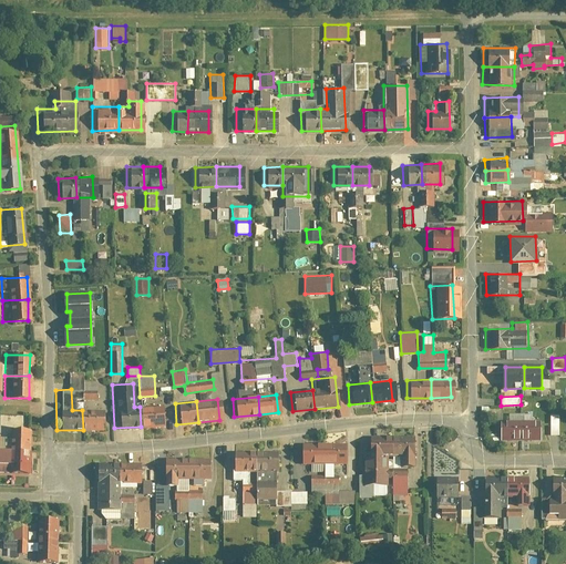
[(160,406),(140,407),(141,427),(161,426),(160,406)]
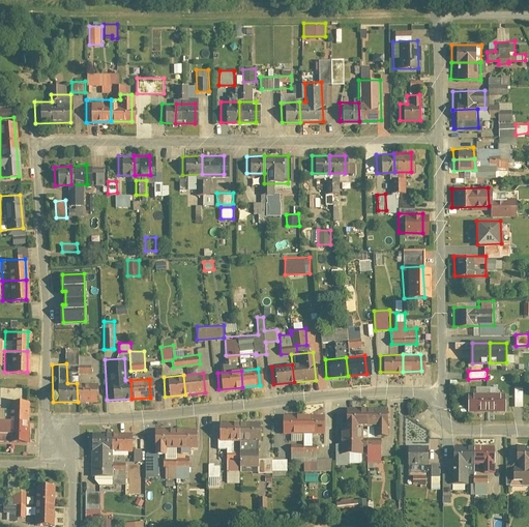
[(77,383),(78,402),(95,401),(94,382),(77,383)]
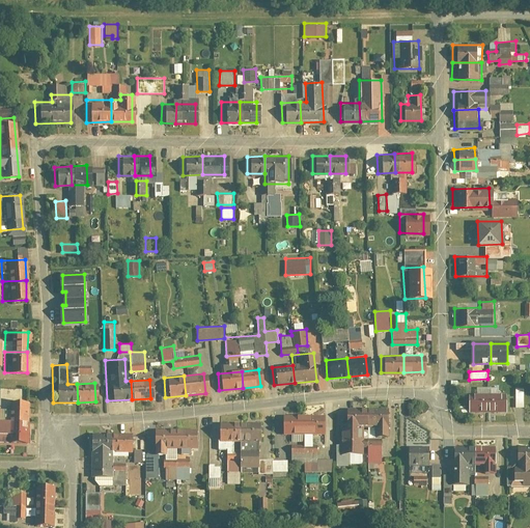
[(514,407),(524,407),(524,388),(515,388),(514,407)]
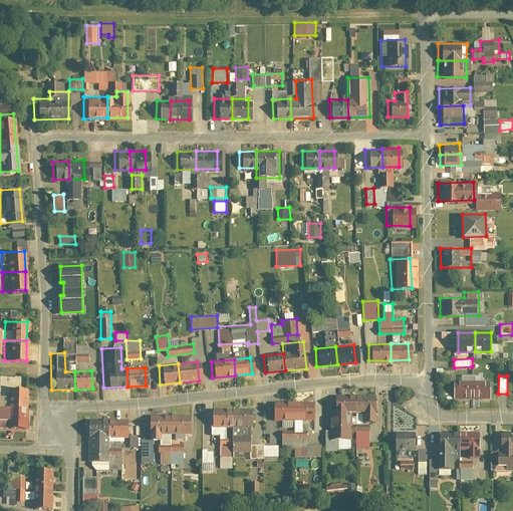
[(448,398),(467,398),(467,379),(448,379),(448,398)]
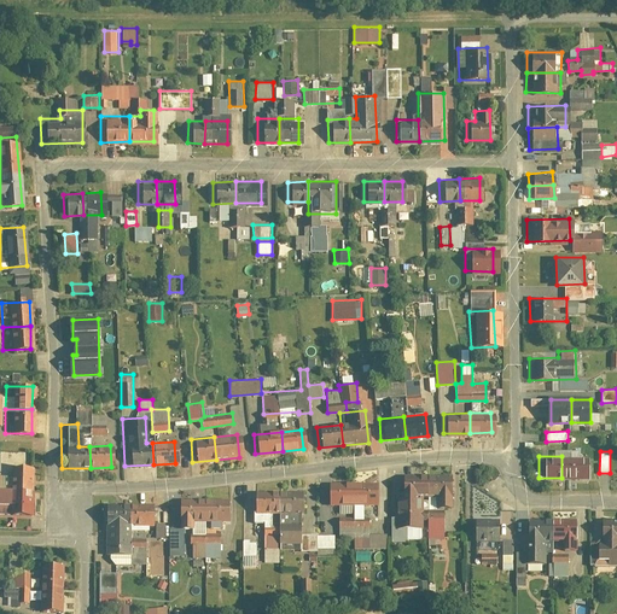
[(562,478),(585,477),(585,456),(562,456),(562,478)]
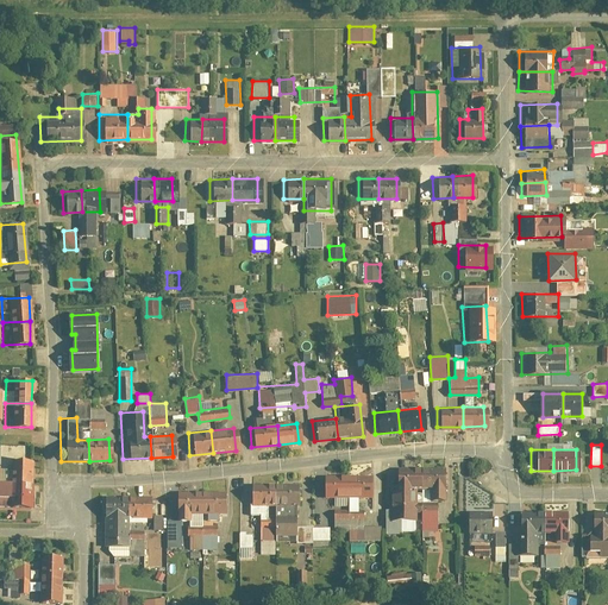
[(29,459),(4,459),(4,480),(0,480),(0,505),(30,505),(29,459)]
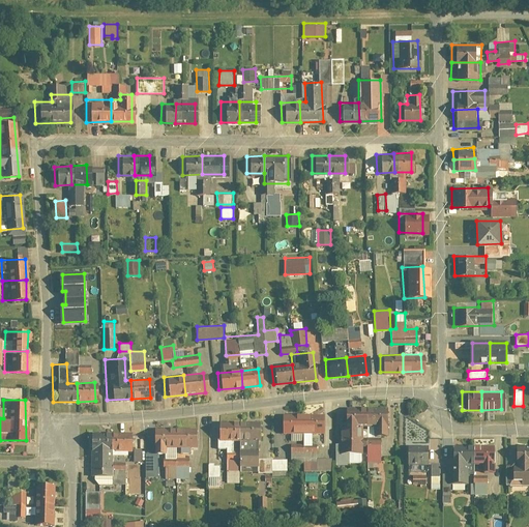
[(335,422),(336,452),(362,451),(361,426),(371,426),(371,436),(389,435),(388,420),(383,405),(343,407),(344,421),(335,422)]
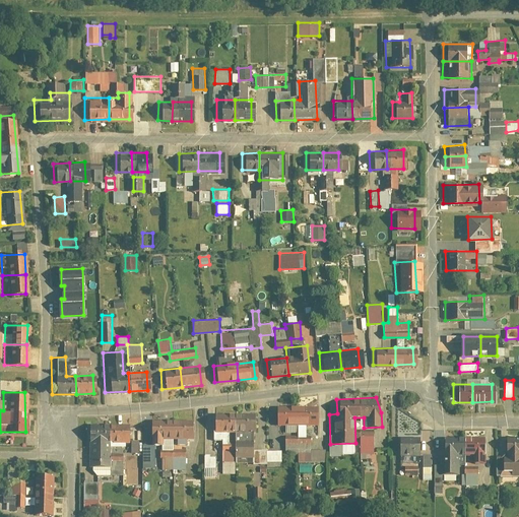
[(295,405),(274,405),(273,424),(294,424),(295,405)]
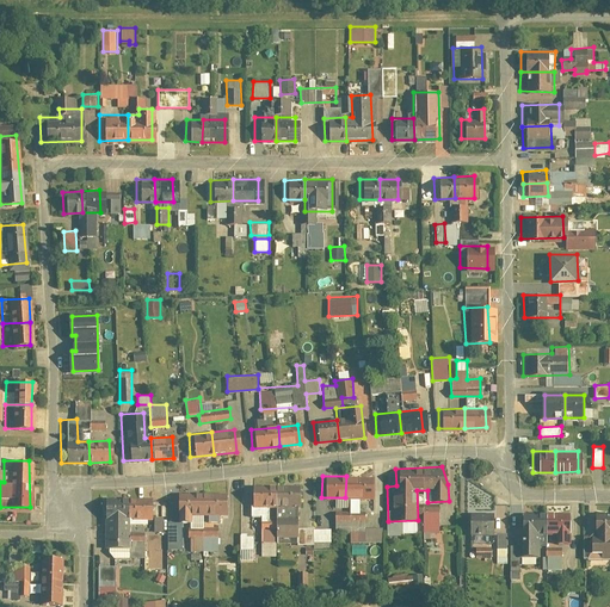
[(369,476),(346,476),(345,497),(369,497),(369,476)]
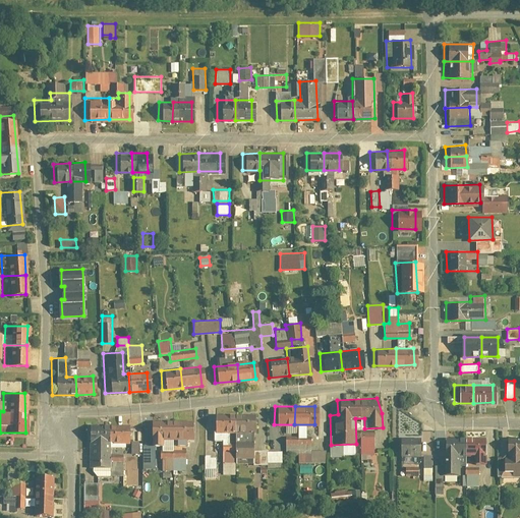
[(230,433),(251,433),(250,413),(230,414),(230,433)]
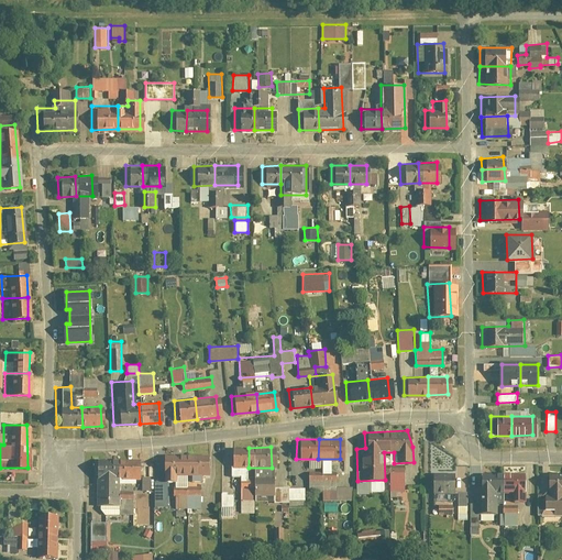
[(249,468),(249,448),(227,448),(227,468),(249,468)]
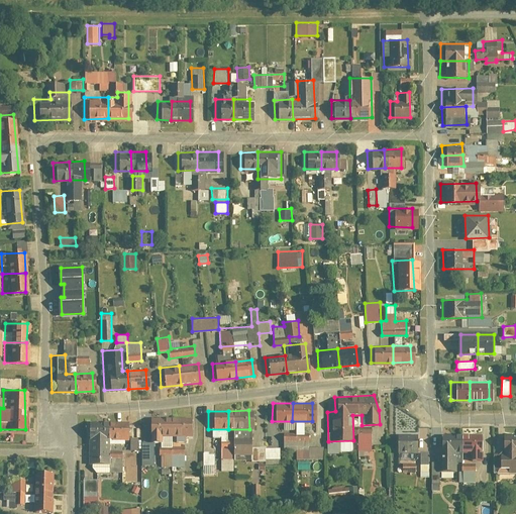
[(146,416),(146,442),(162,442),(162,436),(188,436),(188,416),(146,416)]
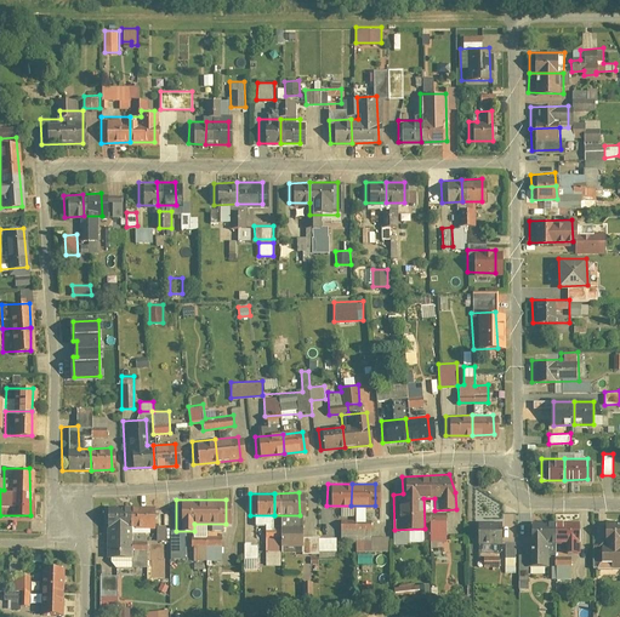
[(149,504),(128,506),(128,529),(151,529),(149,504)]
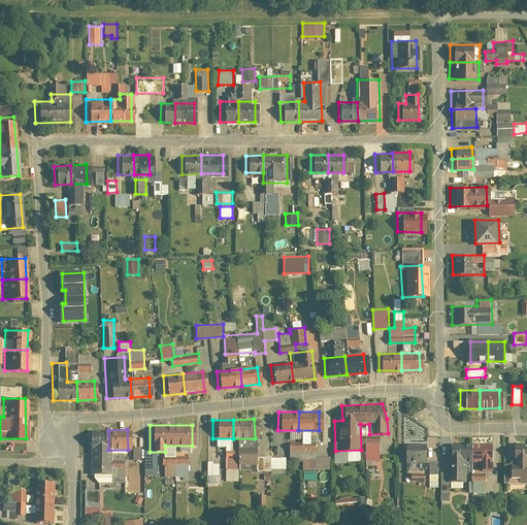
[(108,430),(84,431),(86,473),(109,473),(108,450),(108,430)]
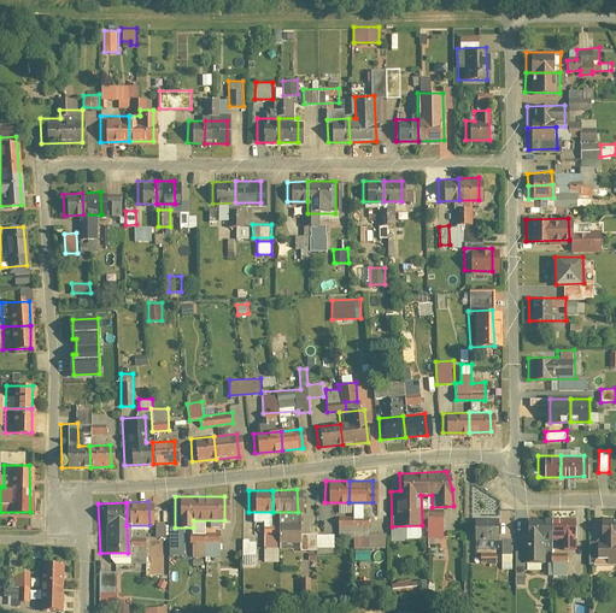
[(273,523),(257,523),(257,548),(276,548),(276,542),(298,542),(298,512),(273,512),(273,523)]
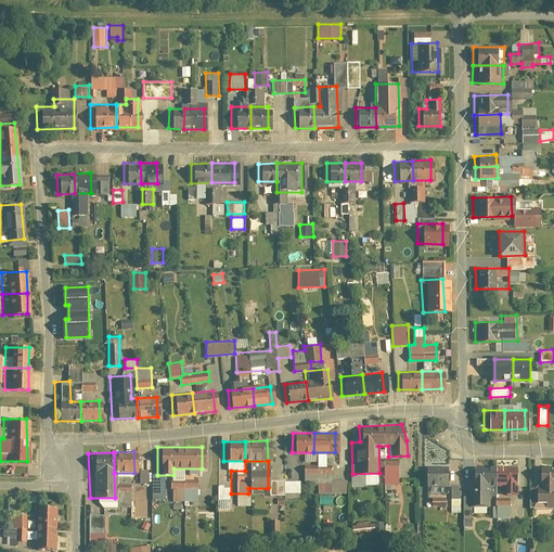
[(427,465),(427,485),(450,484),(450,464),(427,465)]
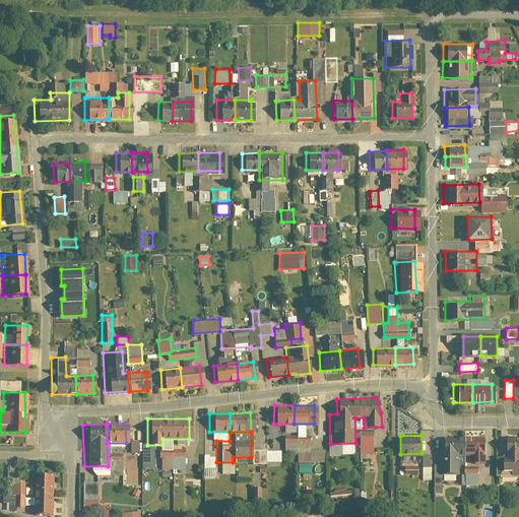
[(499,456),(500,475),(518,474),(518,436),(503,437),(503,456),(499,456)]
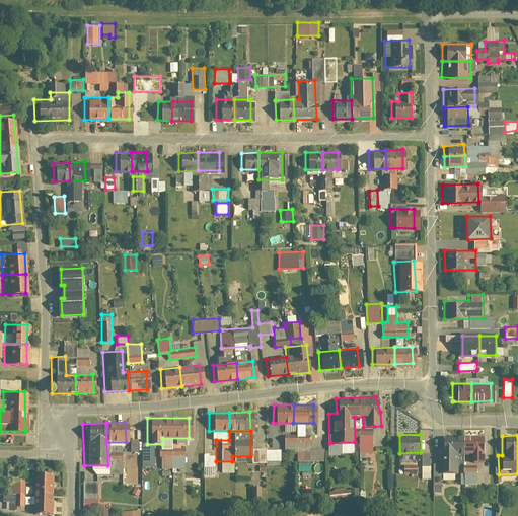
[(435,449),(435,473),(457,473),(457,454),(481,454),(481,436),(439,436),(439,449),(435,449)]
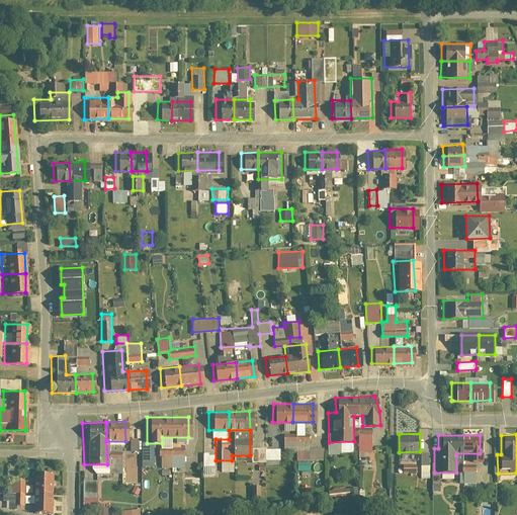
[(297,450),(297,459),(324,459),(324,447),(312,447),(311,437),(283,438),(284,450),(297,450)]
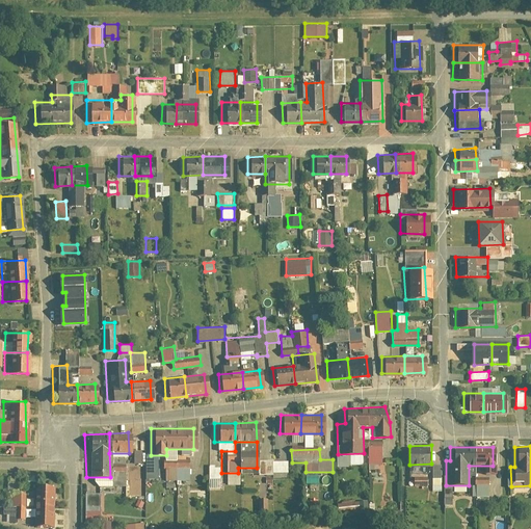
[(186,478),(186,458),(158,458),(158,471),(168,471),(168,478),(186,478)]
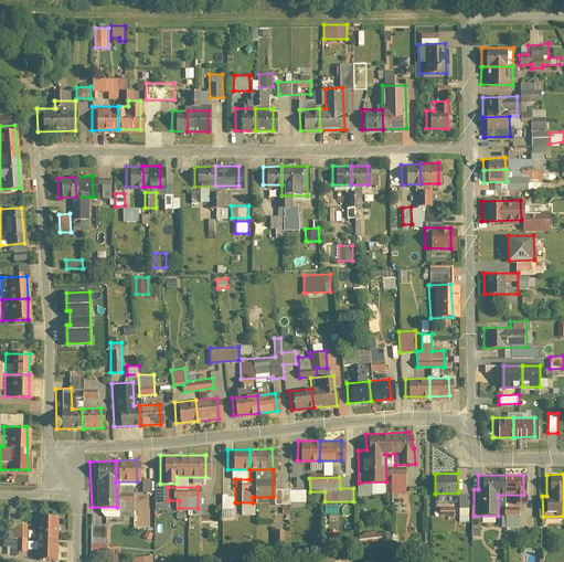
[(459,492),(459,516),(469,516),(469,492),(459,492)]
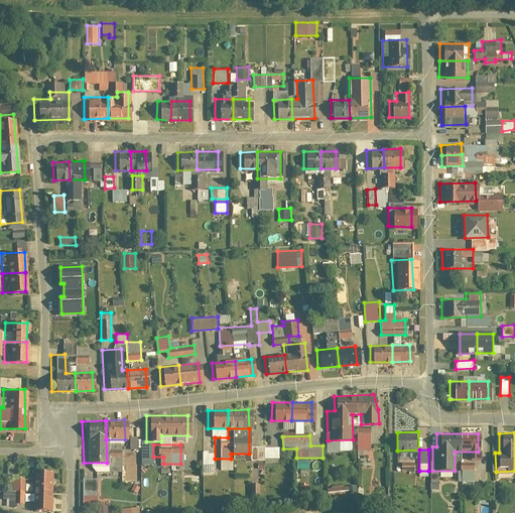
[(215,473),(215,452),(203,452),(203,473),(215,473)]
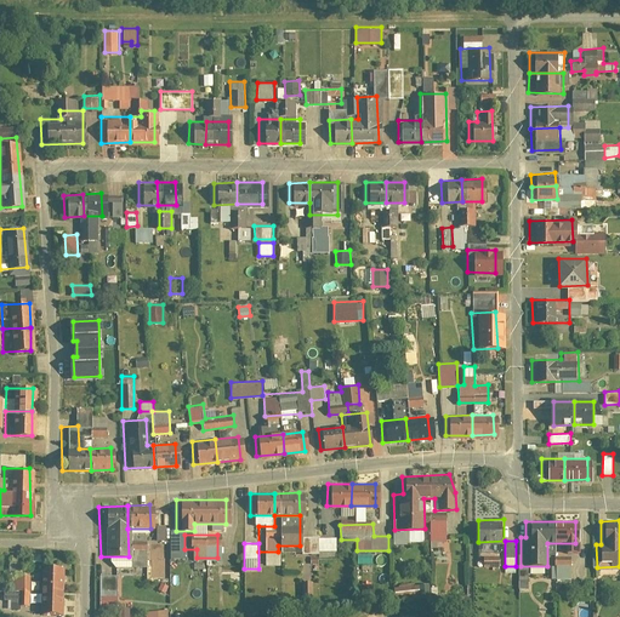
[(481,566),(500,565),(499,550),(481,552),(481,566)]
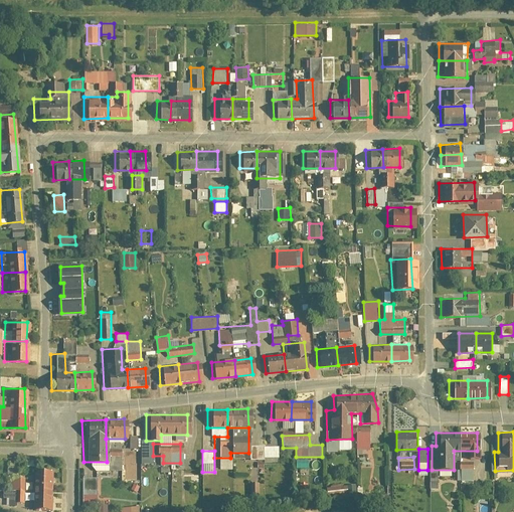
[(473,481),(473,466),(458,466),(458,481),(473,481)]
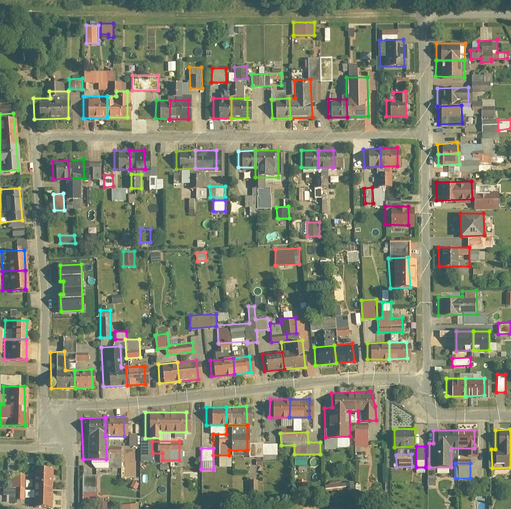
[(51,486),(51,467),(28,467),(29,487),(51,486)]
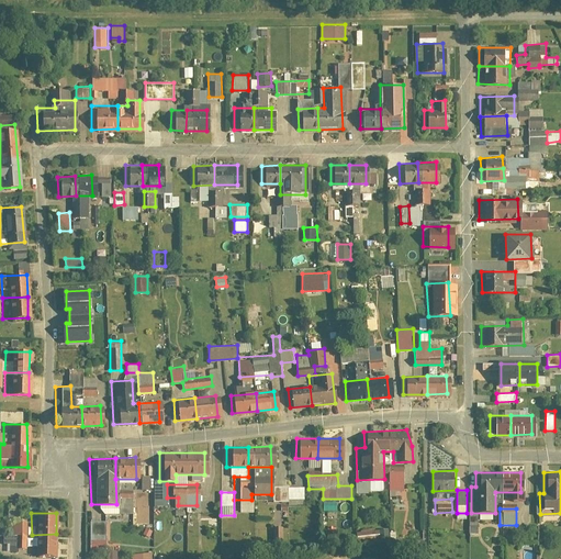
[(81,521),(83,551),(103,551),(101,520),(81,521)]
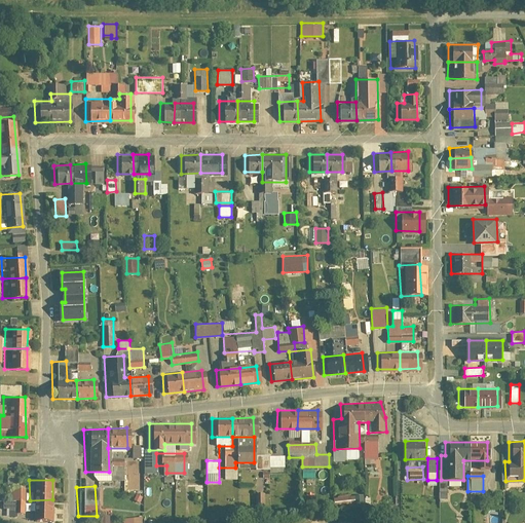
[(27,487),(8,487),(8,514),(27,514),(27,487)]
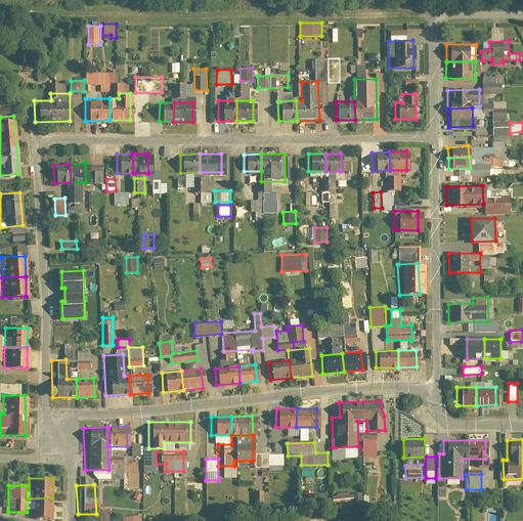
[(353,493),(333,494),(333,504),(353,503),(353,493)]
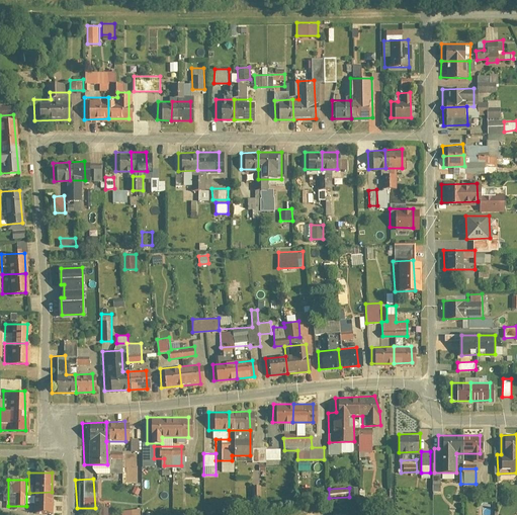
[(53,512),(52,492),(29,493),(29,512),(53,512)]
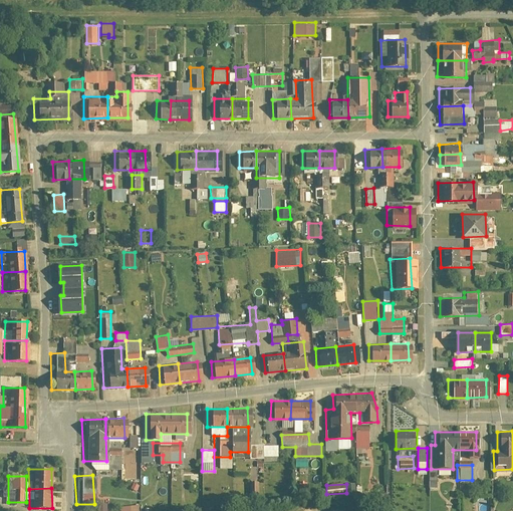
[(366,499),(367,507),(381,506),(380,497),(366,499)]
